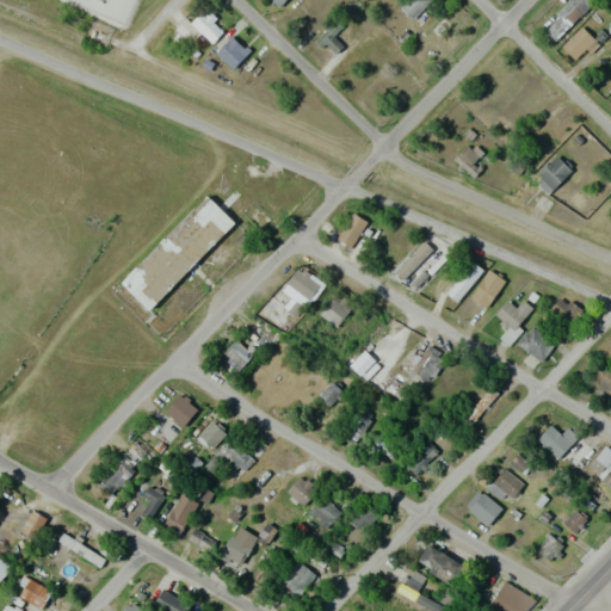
[(408,0),(401,8),(412,19),(431,0),(408,0)]
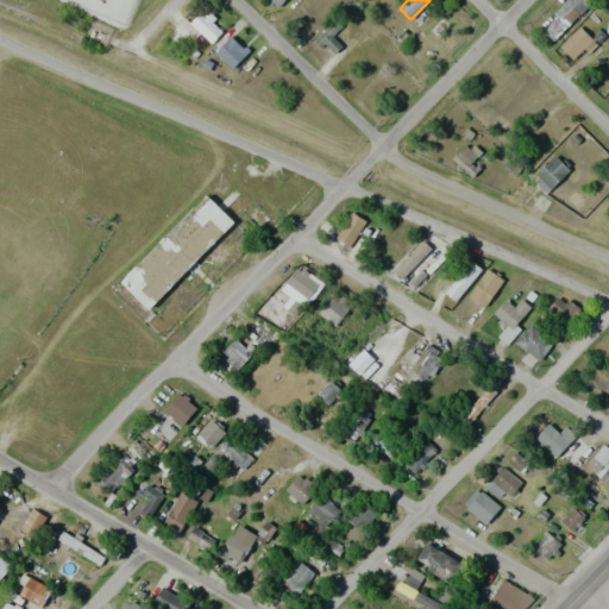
[(565,0),(544,33),(559,43),(586,0),(565,0)]
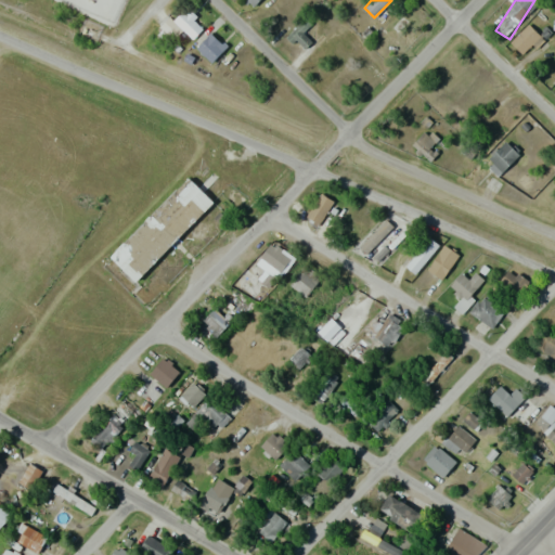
[(192,38),(204,26),(185,8),(173,20),(192,38)]
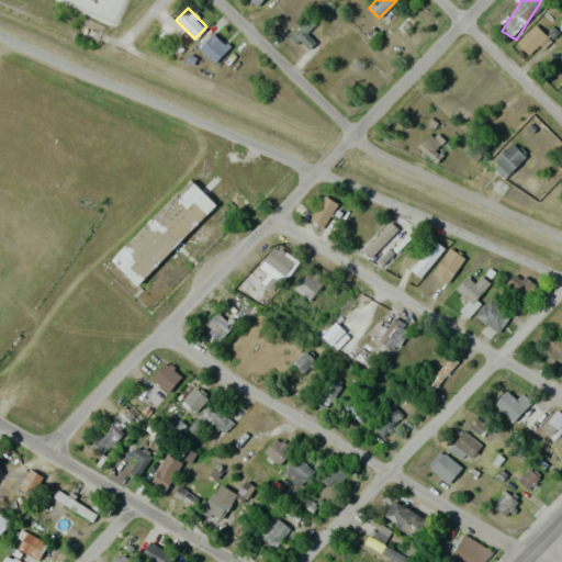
[(548,36),(534,24),(516,43),(530,56),(548,36)]
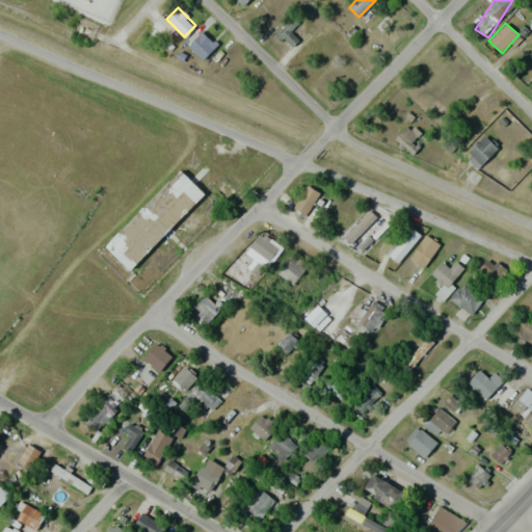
[(215,47),(201,31),(187,44),(203,59),(215,47)]
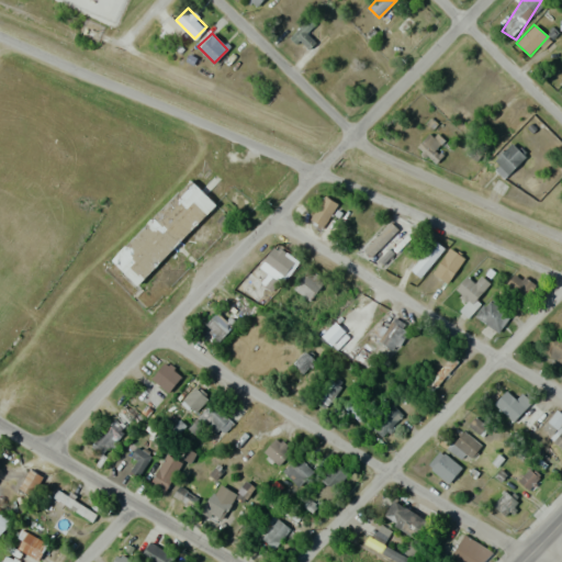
[(308,47),(313,43),(304,33),(300,37),(308,47)]
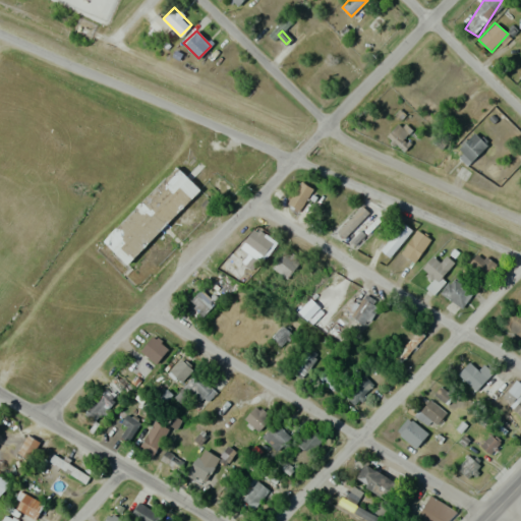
[(487,145),(474,131),(454,152),(467,165),(487,145)]
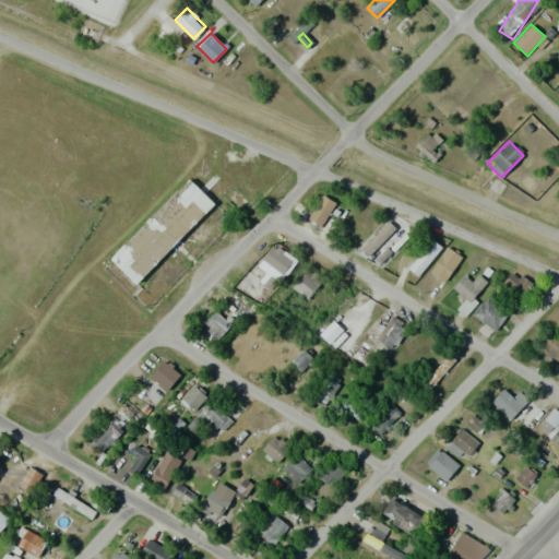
[(137,284),(215,203),(189,177),(109,259),(137,284)]
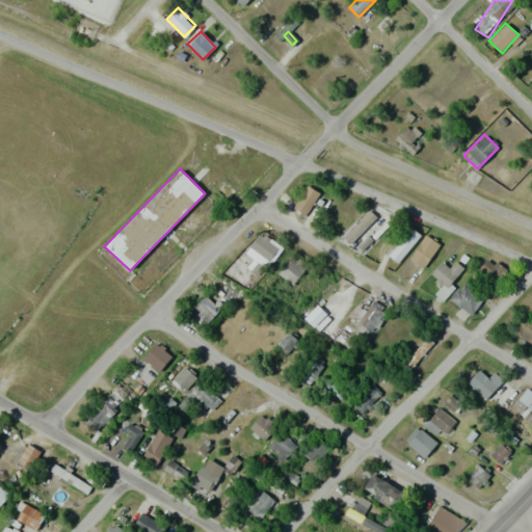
[(306,215),(319,193),(307,185),(293,207),(306,215)]
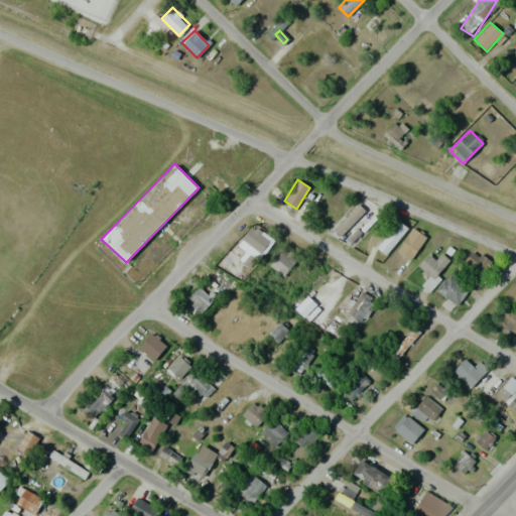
[(350,241),(355,225),(342,221),(338,237),(350,241)]
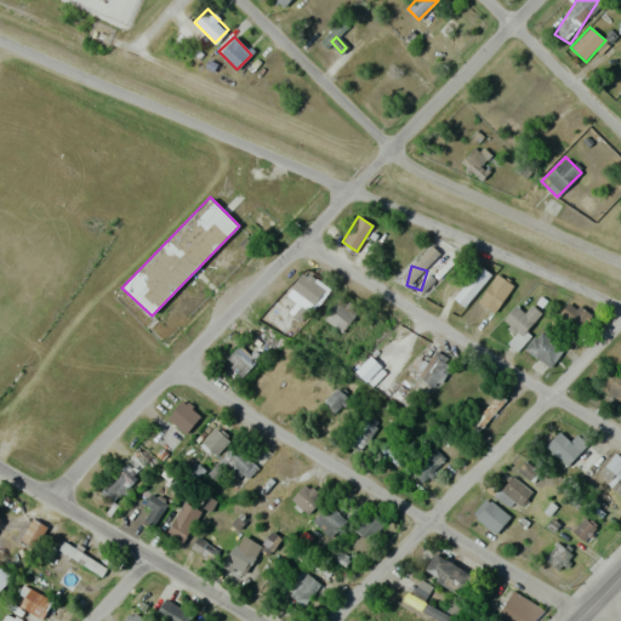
[(326,288),(305,269),(290,288),(313,306),(326,288)]
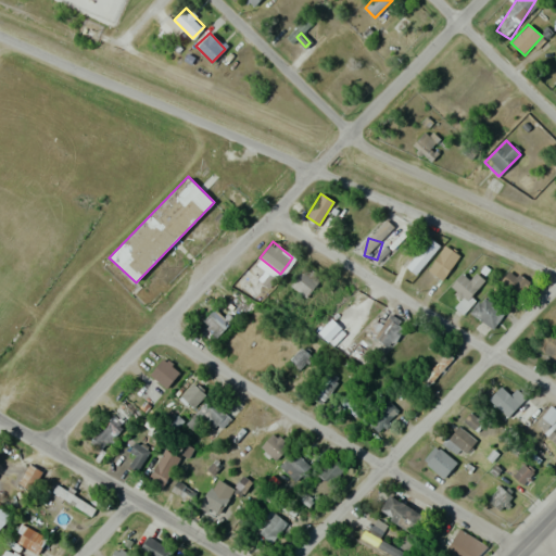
[(442,280),(459,255),(444,244),(427,269),(442,280)]
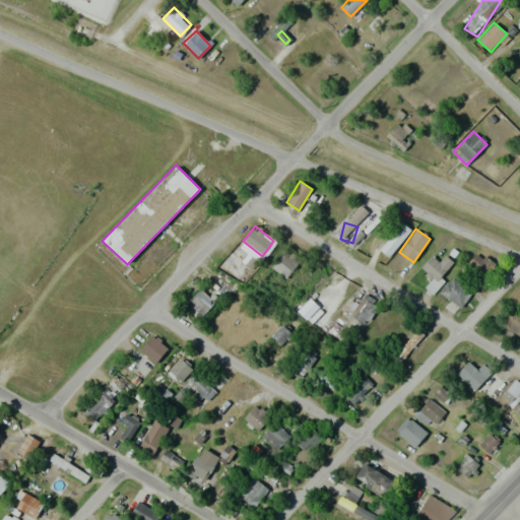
[(248,256),(235,246),(225,258),(238,267),(248,256)]
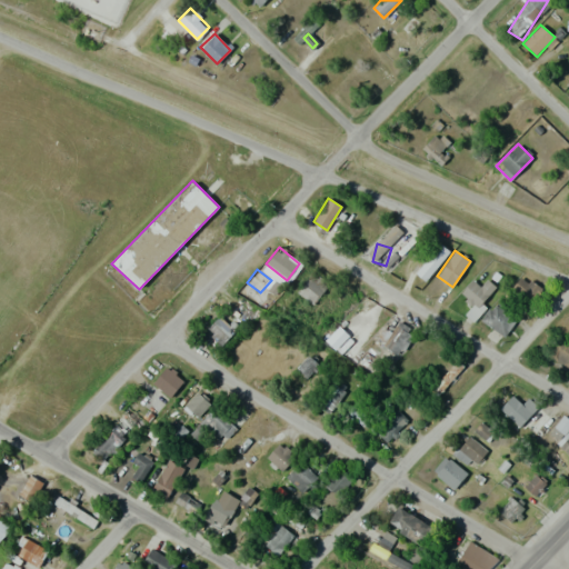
[(313,305),(329,283),(312,271),(297,292),(313,305)]
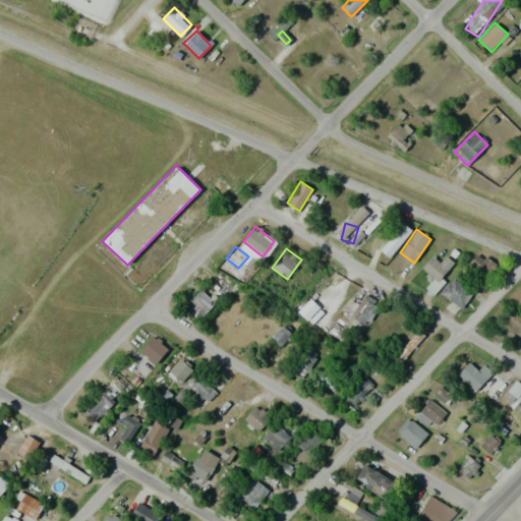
[(498,266),(478,251),(469,265),(488,279),(498,266)]
